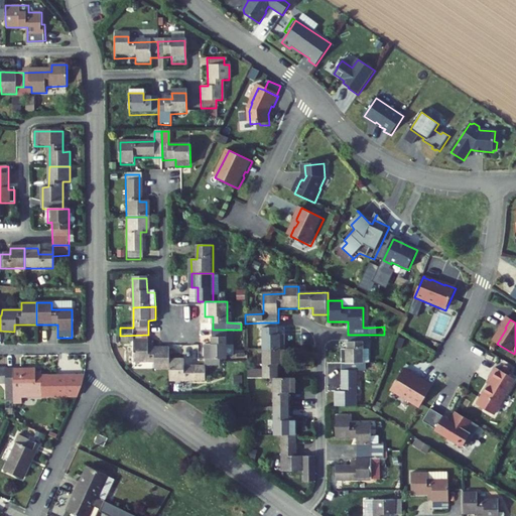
[(278,337),(278,329),(278,323),(263,323),(263,351),(285,350),(285,337),(278,337)]
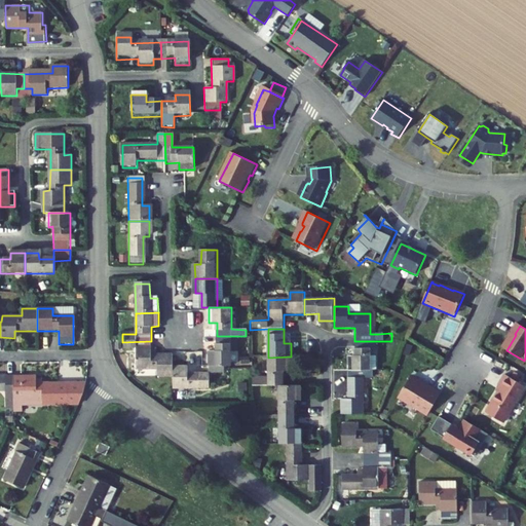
[(224,366),(231,366),(231,336),(217,336),(217,350),(209,350),(209,366),(224,366)]
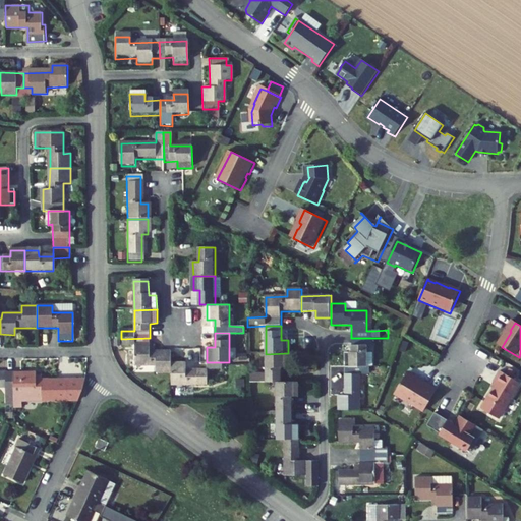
[(156,366),(157,372),(171,372),(171,362),(171,350),(150,351),(150,338),(121,339),(122,347),(134,347),(135,366),(156,366)]
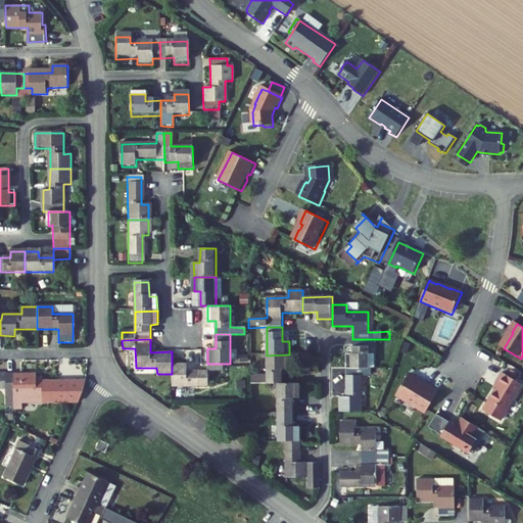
[(352,354),(346,354),(346,369),(368,368),(368,347),(376,346),(376,339),(352,339),(352,346),(352,354)]
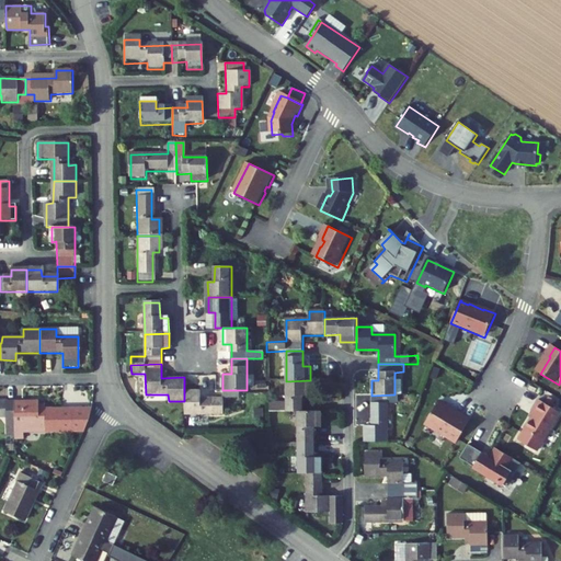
[(304,396),(311,396),(310,380),(286,381),(287,412),(298,411),(304,411),(304,396)]
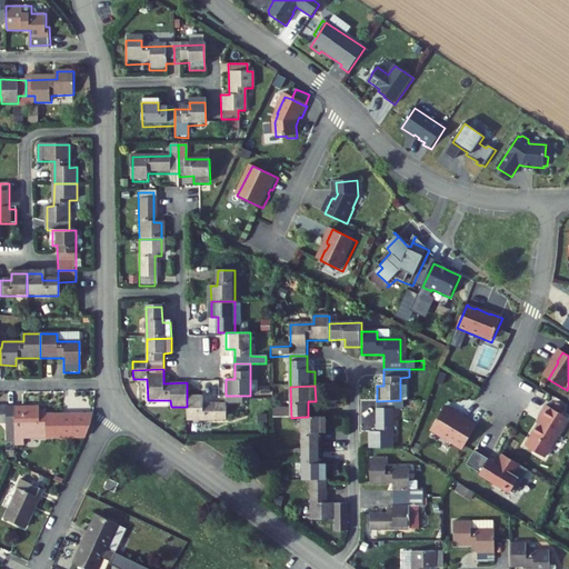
[(188,419),(226,418),(226,411),(226,403),(203,403),(203,396),(187,396),(187,407),(188,419)]
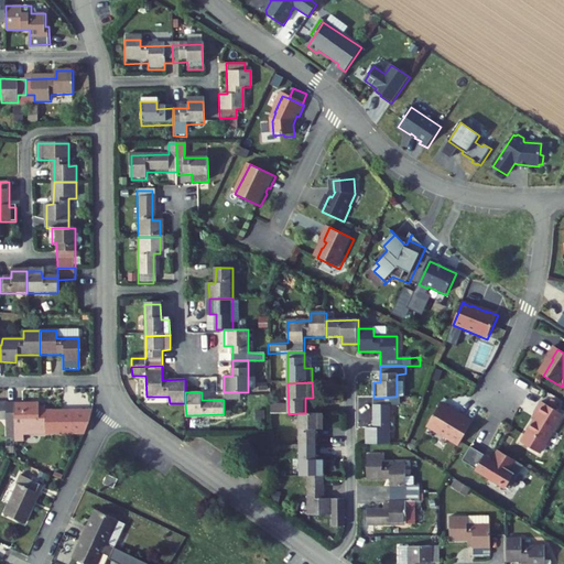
[(398,397),(397,397),(373,398),(373,427),(368,429),(368,444),(391,444),(391,405),(398,405),(398,397)]
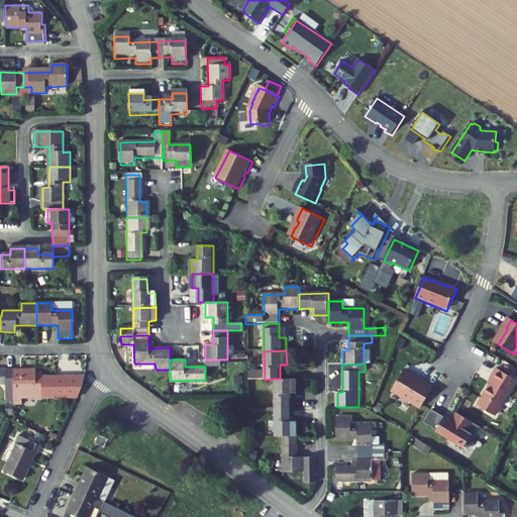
[(14,400),(13,386),(13,370),(0,370),(0,385),(5,385),(5,400),(14,400)]
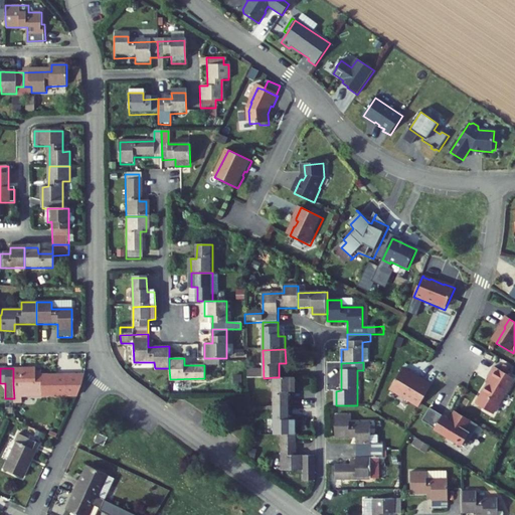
[(36,375),(36,368),(13,368),(13,384),(14,398),(14,402),(21,402),(21,396),(21,389),(31,389),(42,389),(42,396),(66,396),(66,375),(36,375)]
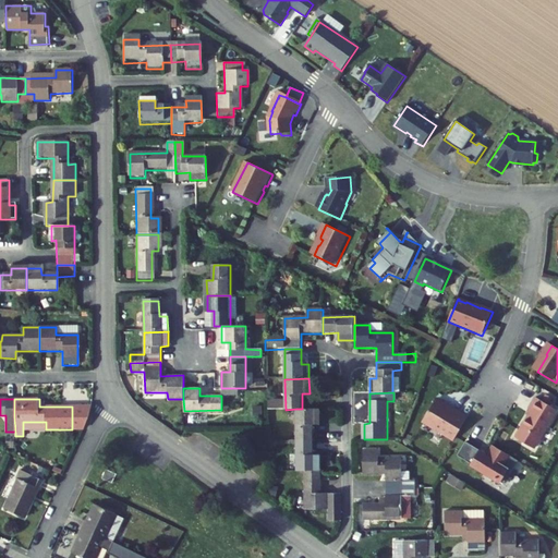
[(557,419),(557,410),(541,400),(533,412),(536,413),(526,429),(545,441),(557,419)]
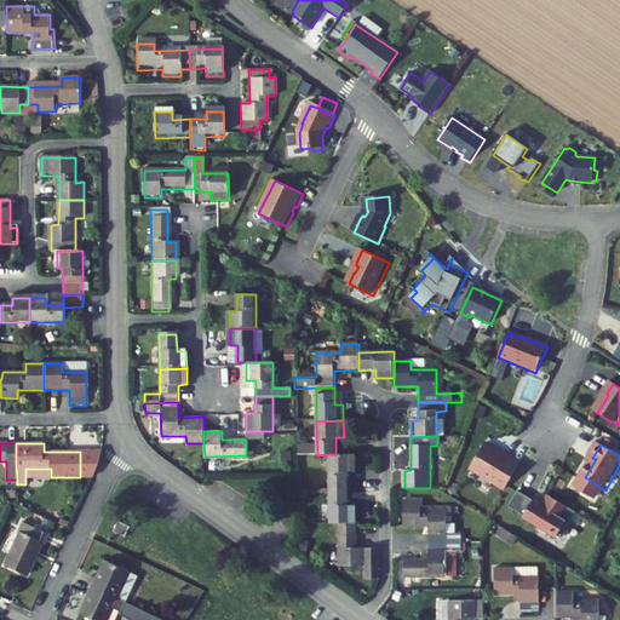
[(474,471),(510,492),(523,466),(506,457),(506,458),(488,447),(474,471)]
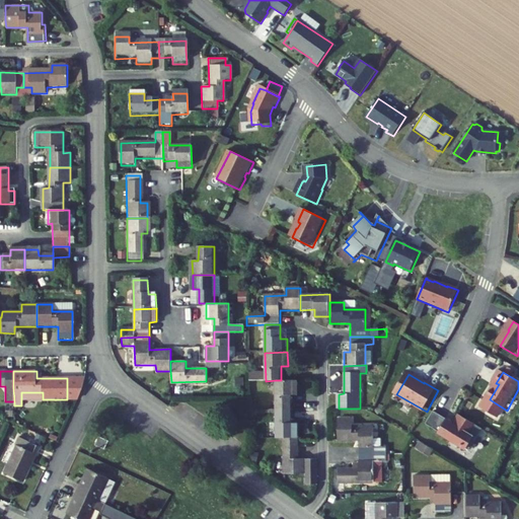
[(298,394),(298,380),(281,380),(276,380),(277,410),(292,410),(291,395),(298,394)]
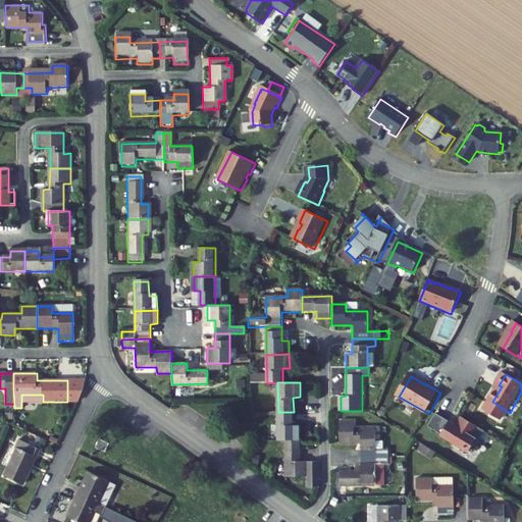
[(301,426),(294,426),(294,412),(278,412),(279,439),(283,439),(301,439),(301,426)]
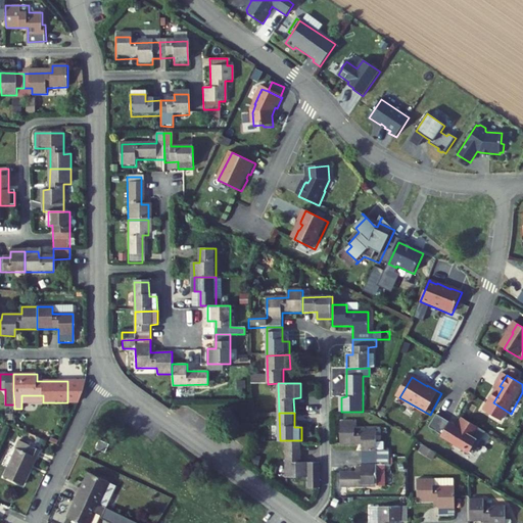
[(475,437),(480,428),(467,420),(460,430),(453,426),(454,424),(440,416),(432,429),(476,456),(484,442),(475,437)]
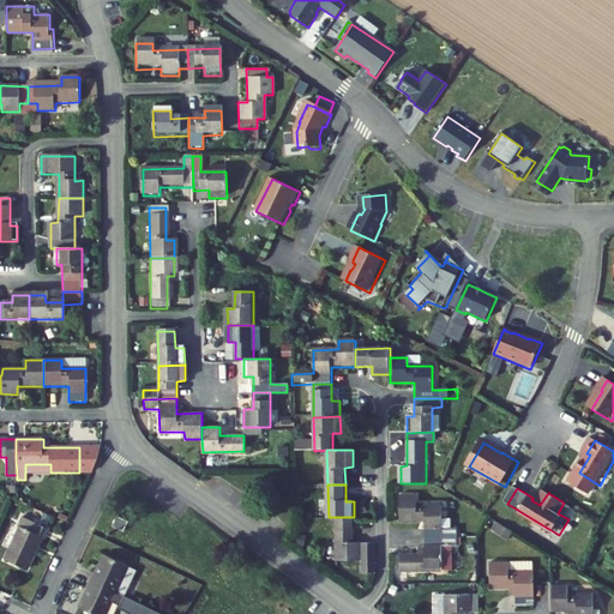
[(426,521),(426,537),(459,536),(459,529),(444,529),(444,503),(402,503),(402,521),(426,521)]
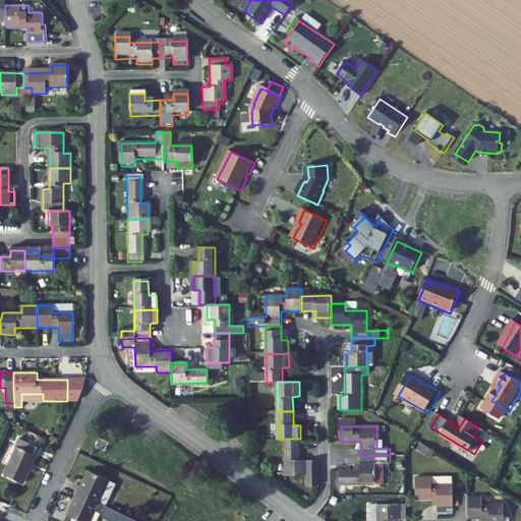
[(4,476),(22,484),(29,471),(36,457),(37,458),(41,450),(18,439),(14,448),(17,449),(4,476)]
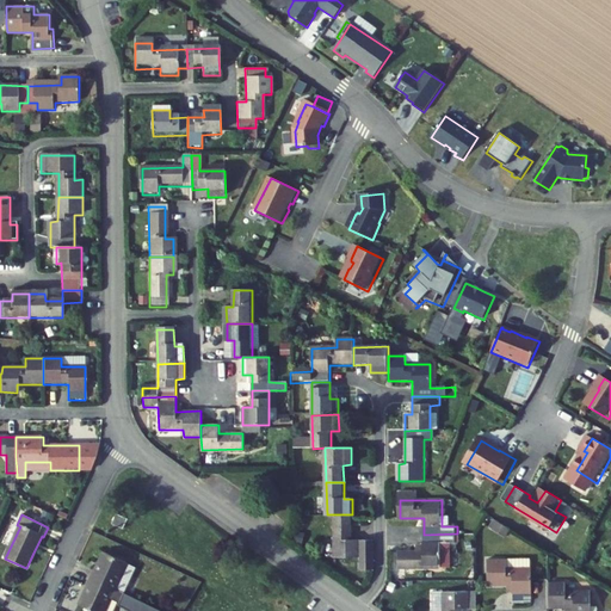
[(123,530),(128,520),(116,514),(111,525),(123,530)]
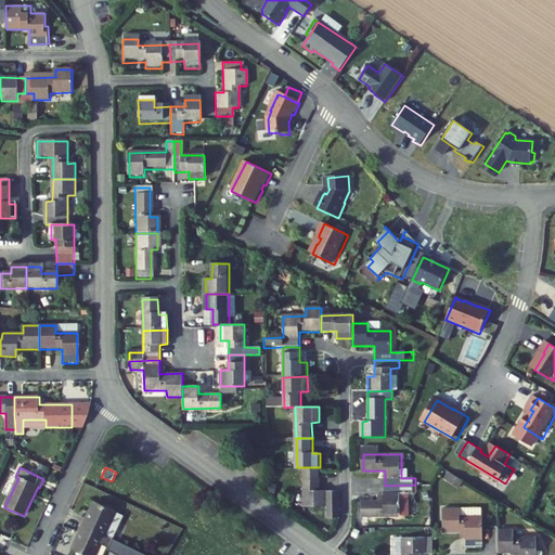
[(339,489),(320,489),(320,467),(301,467),(304,505),(327,505),(327,516),(339,516),(339,489)]
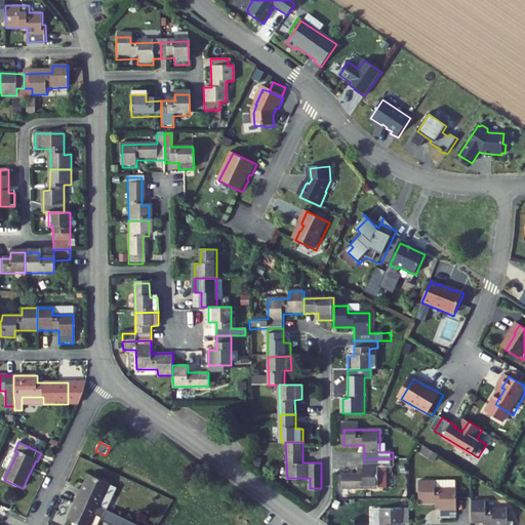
[(425,454),(436,461),(438,457),(440,454),(429,447),(425,454)]
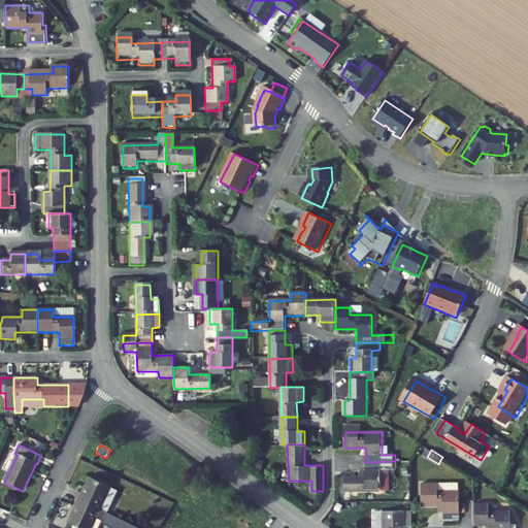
[(345,492),(382,491),(382,480),(382,468),(389,468),(395,468),(395,461),(366,462),(366,470),(366,475),(360,475),(345,476),(345,492)]
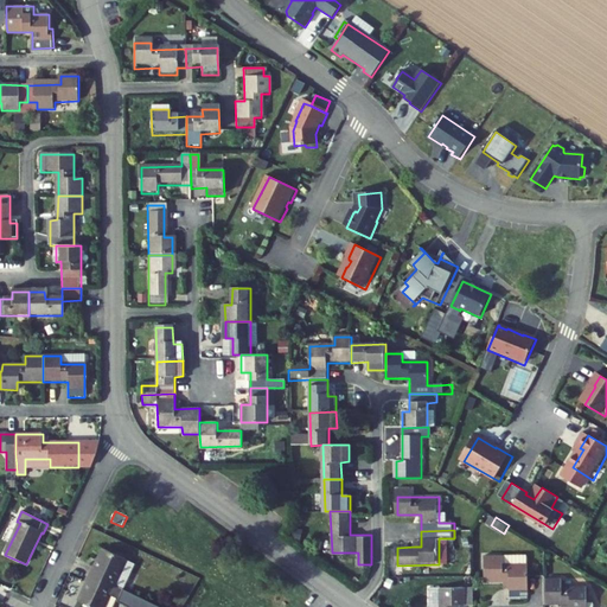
[(439,538),(439,551),(439,564),(448,564),(447,538),(439,538)]
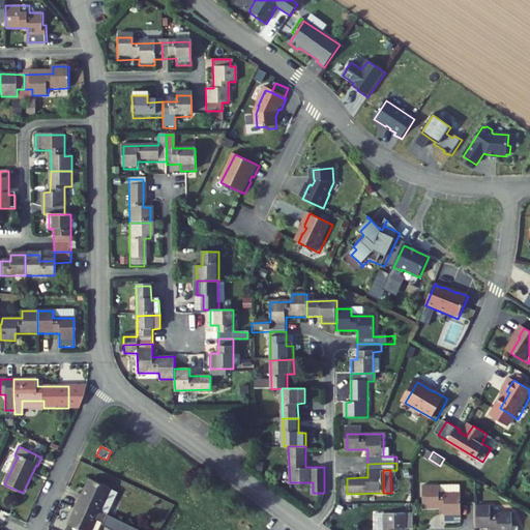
[(83,497),(80,497),(77,502),(108,516),(118,495),(114,493),(110,491),(109,490),(90,480),(83,497)]
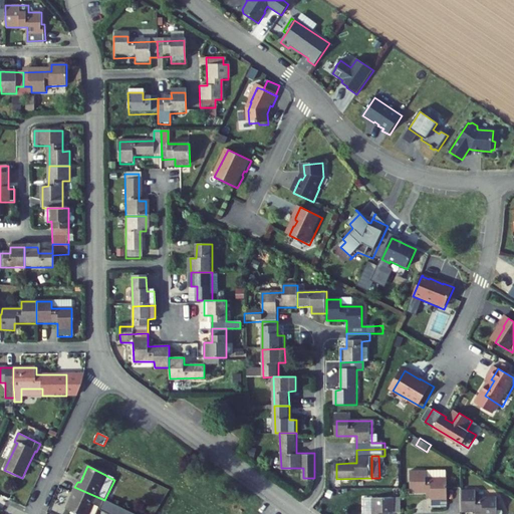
[(412,472),(412,492),(422,492),(427,492),(432,492),(432,497),(432,505),(446,505),(446,488),(446,478),(427,478),(427,472),(412,472)]
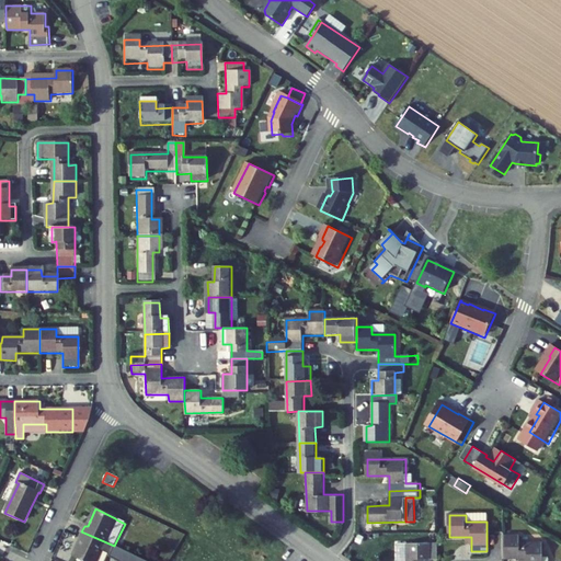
[(109,556),(114,546),(81,531),(77,540),(81,541),(72,558),(79,560),(96,560),(101,552),(109,556)]
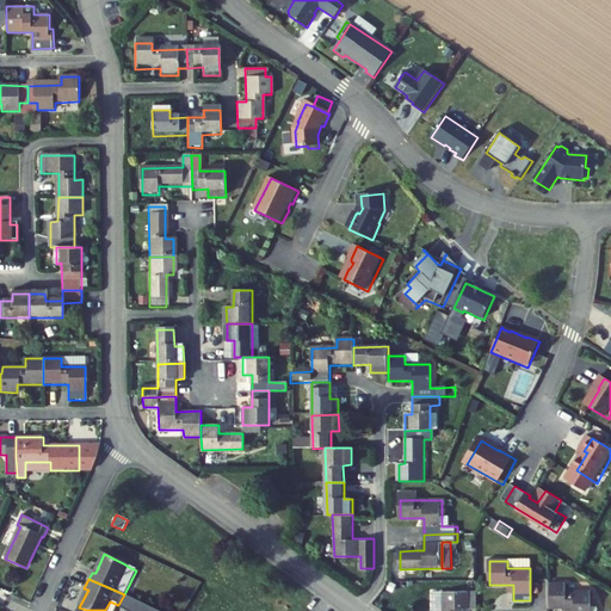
[(572,610),(591,610),(591,590),(566,590),(566,581),(548,581),(548,606),(567,606),(573,606),(572,610)]
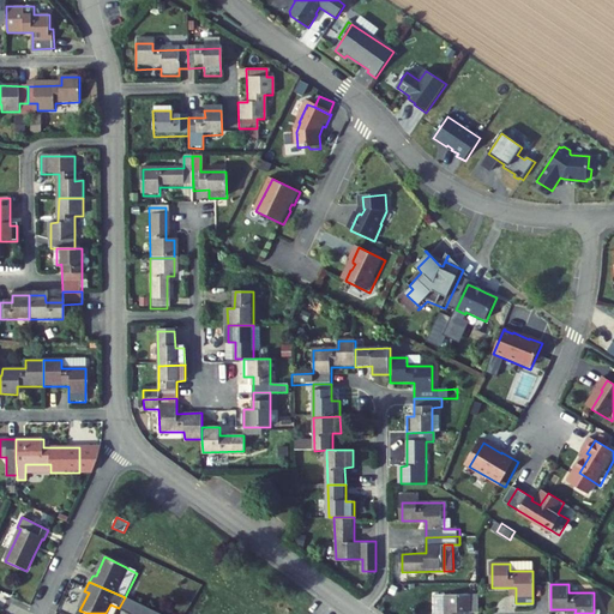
[(463,613),(463,612),(467,612),(481,612),(480,594),(445,595),(444,613),(463,613)]
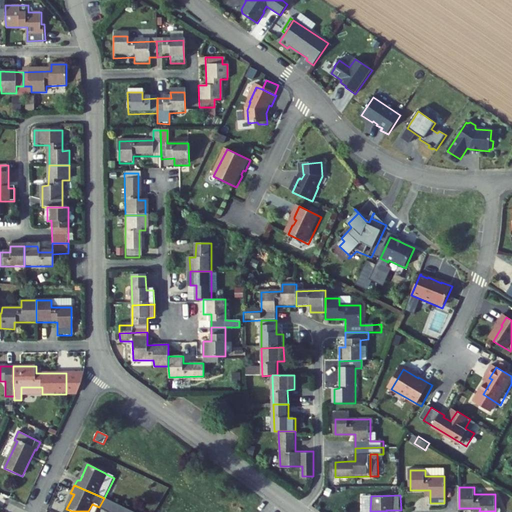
[(362,511),(370,511),(371,496),(362,496),(362,511)]
